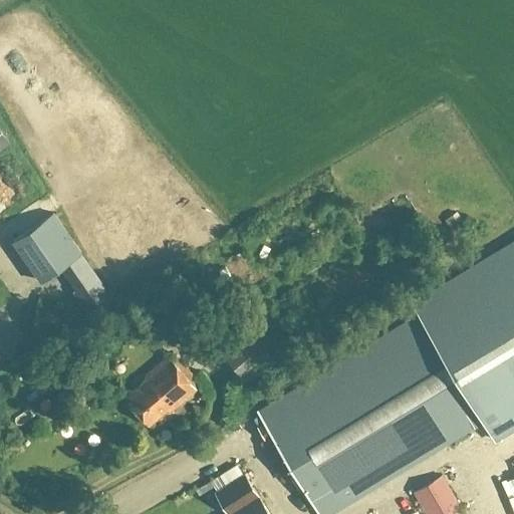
[(0,156),(14,146),(0,127),(0,156)]
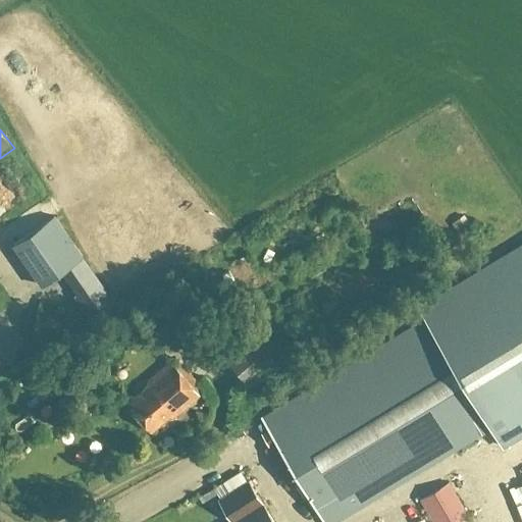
[(53,219),(12,247),(40,286),(81,259),(53,219)]
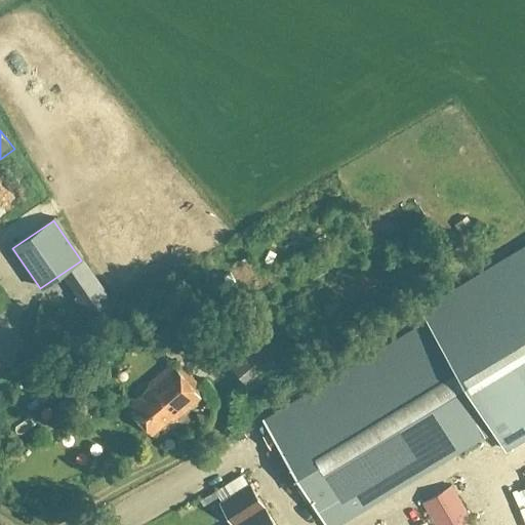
[(260,422),(323,524),(339,524),(494,431),(507,451),(524,439),(524,246),(420,310),(427,321),(260,422)]
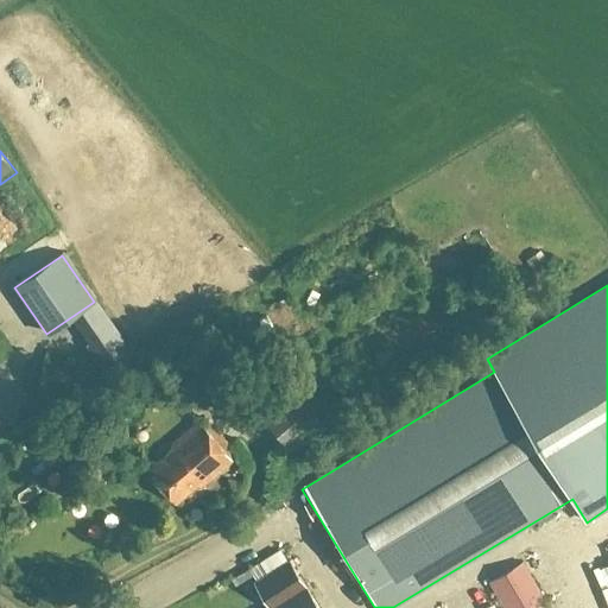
[(89,347),(87,349),(102,373),(130,354),(113,330),(89,347)]
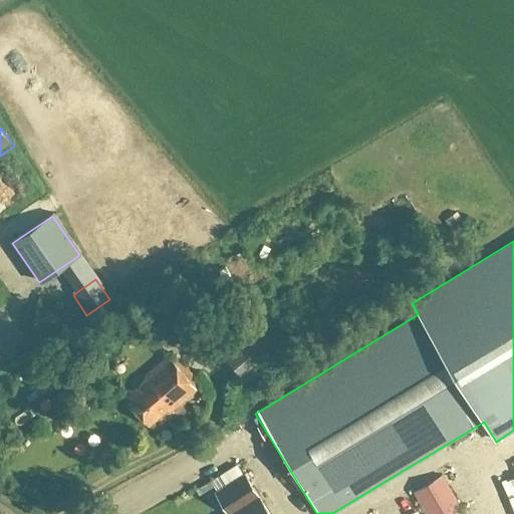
[(242,322),(215,345),(249,388),(277,363),(242,322)]
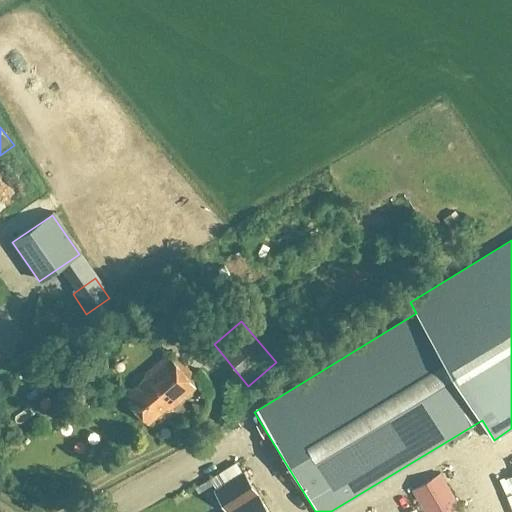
[(168,412),(196,389),(167,355),(143,376),(145,379),(124,397),(148,425),(166,409),(168,412)]
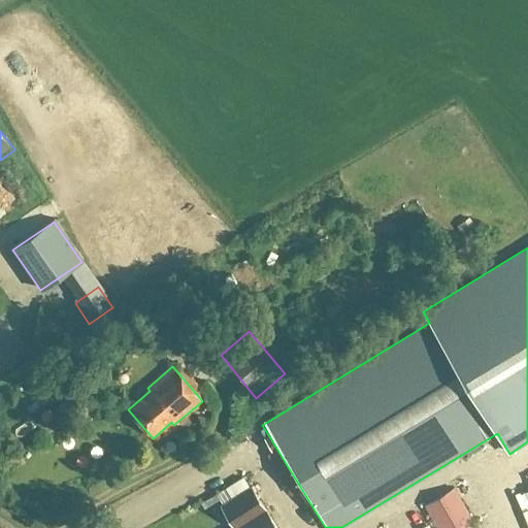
[(185,450),(195,440),(188,432),(177,440),(185,450)]
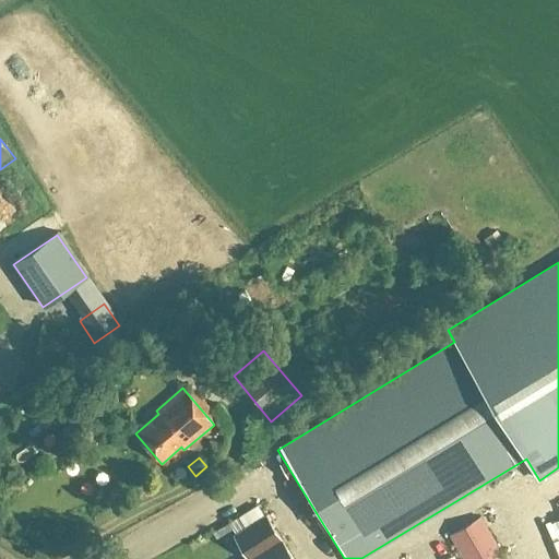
[(290,558),(264,518),(233,537),(246,558),(290,558)]
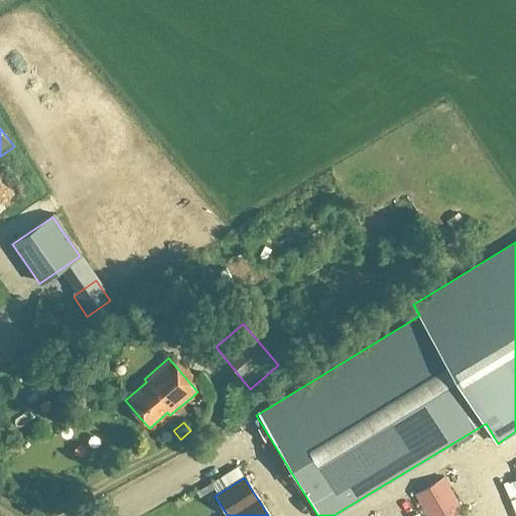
[(424,515),(459,515),(463,514),(443,479),(413,496),(424,515)]
